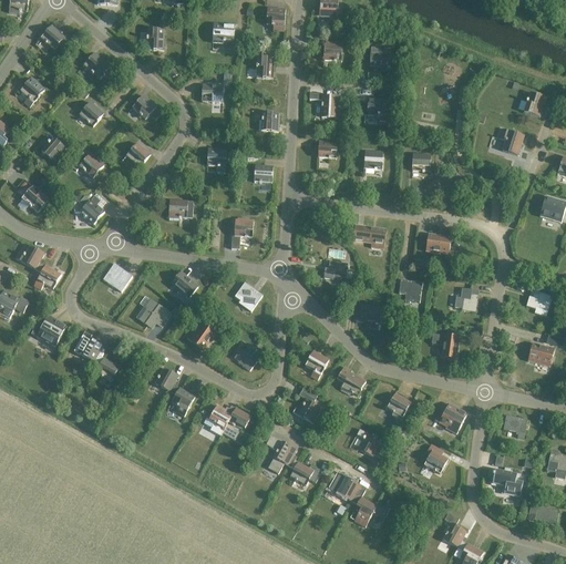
[(26,10),(27,0),(9,0),(8,9),(8,11),(18,12),(18,10),(20,10),(26,10)]
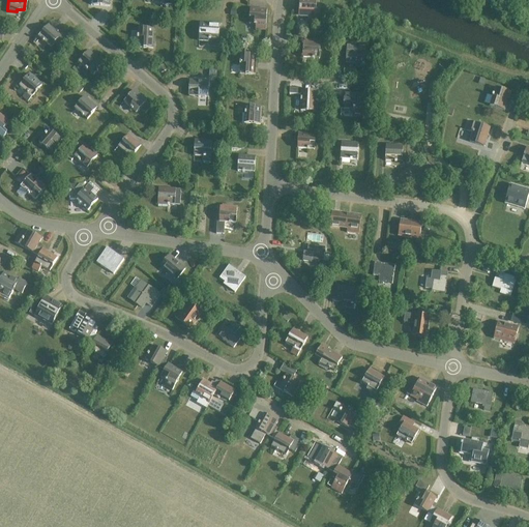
[(314,20),(316,0),(298,0),(297,12),(307,13),(306,19),(314,20)]
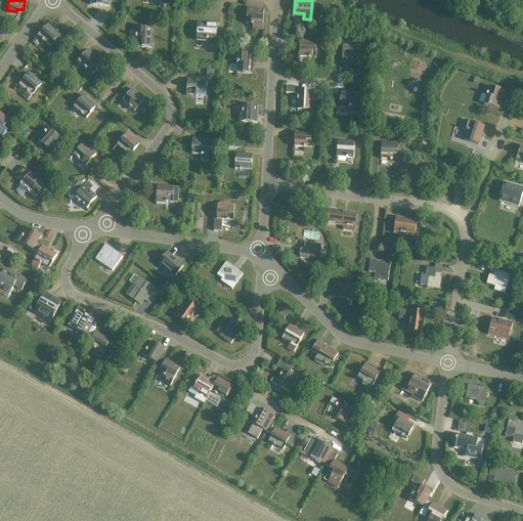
[(245,22),(250,22),(250,23),(252,23),(251,28),(261,28),(262,7),(246,6),(245,22)]
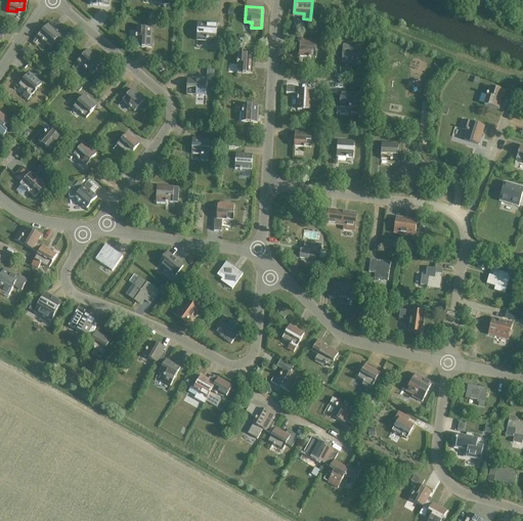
[(214,43),(216,22),(197,20),(195,36),(205,37),(205,43),(214,43)]
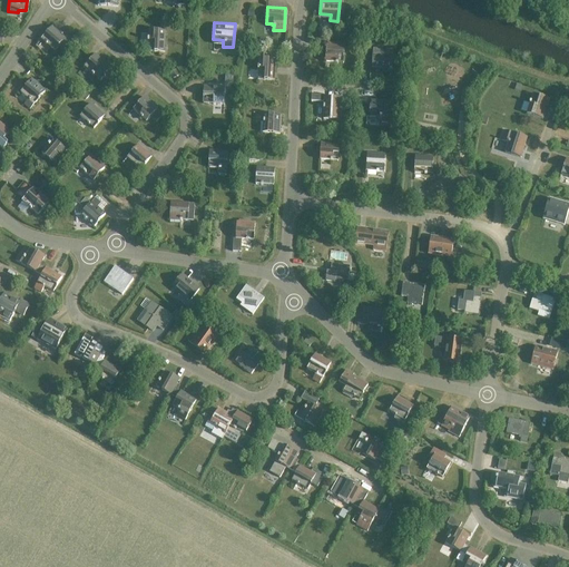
[(40,37),(54,49),(58,44),(64,49),(71,39),(66,33),(64,36),(51,25),(40,37)]
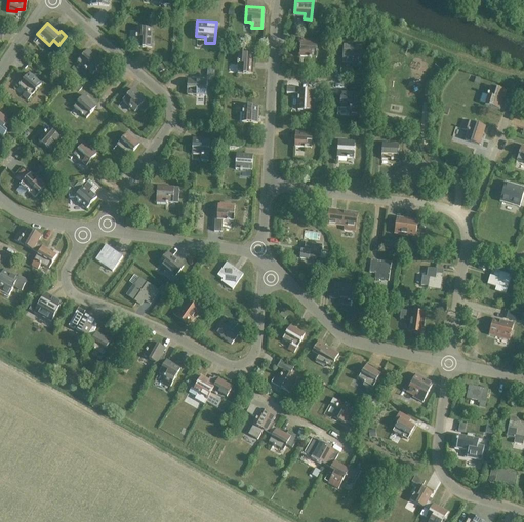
[(150,46),(151,27),(135,26),(134,45),(150,46)]
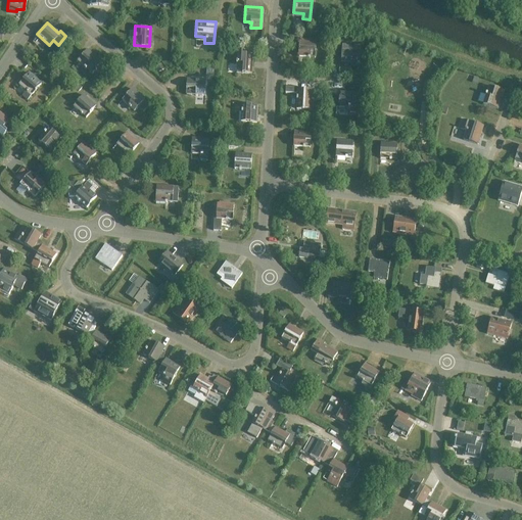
[(314,55),(315,40),(298,39),(297,54),(314,55)]
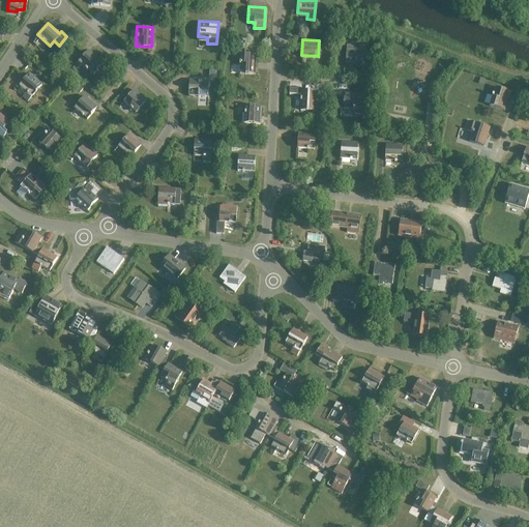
[(363,66),(364,45),(346,44),(345,59),(354,59),(354,65),(363,66)]
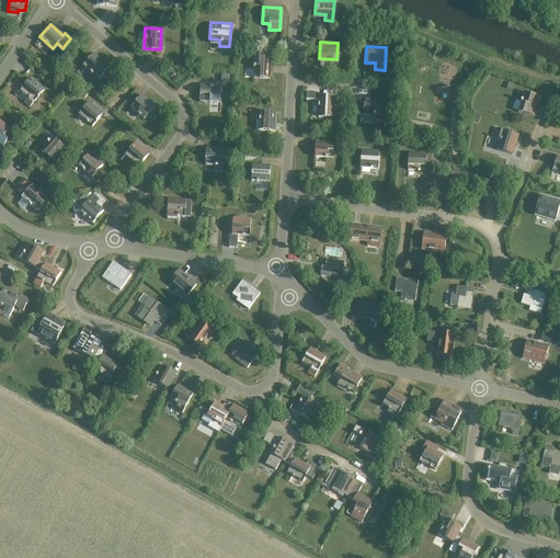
[(98,77),(109,65),(92,52),(81,64),(98,77)]
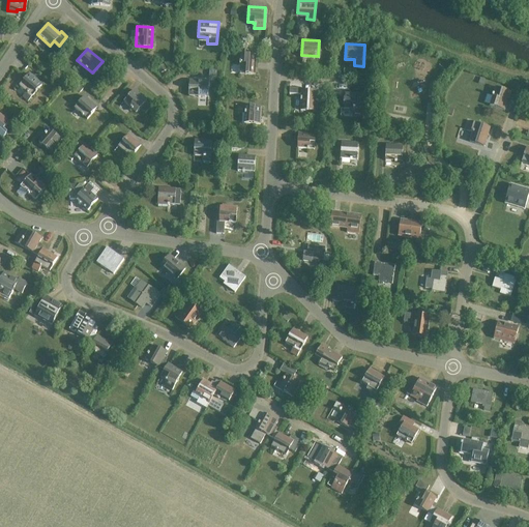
[(254,72),(255,53),(239,52),(238,71),(254,72)]
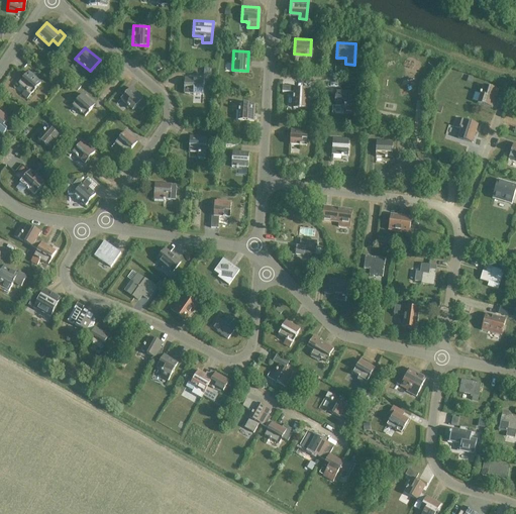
[(26,97),(39,81),(27,70),(17,81),(24,88),(20,92),(26,97)]
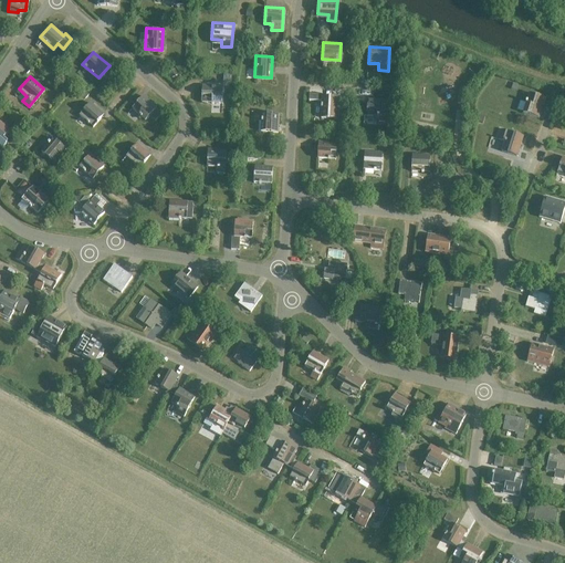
[(221,101),(222,84),(201,83),(200,100),(221,101)]
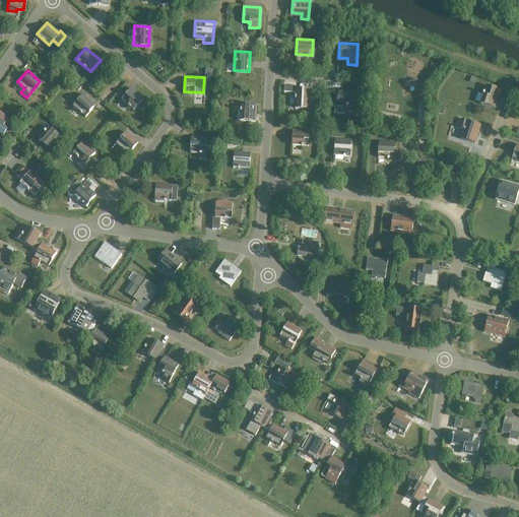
[(494,107),(500,87),(484,83),(479,102),(494,107)]
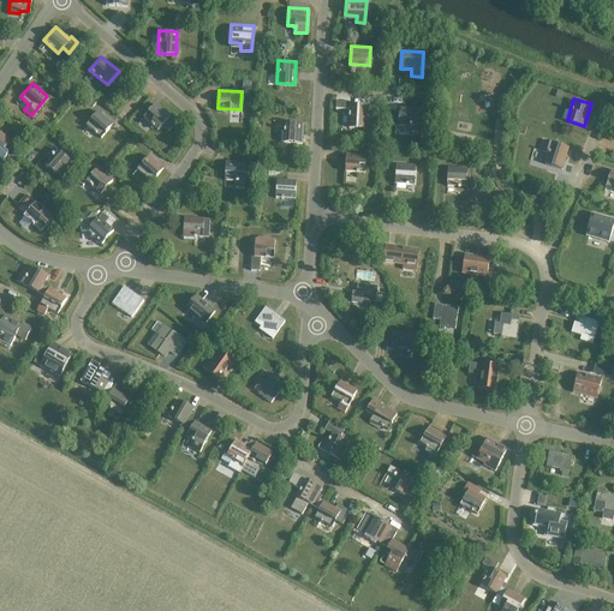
[(347,125),(365,126),(367,103),(350,102),(350,100),(334,100),(334,106),(349,107),(347,125)]
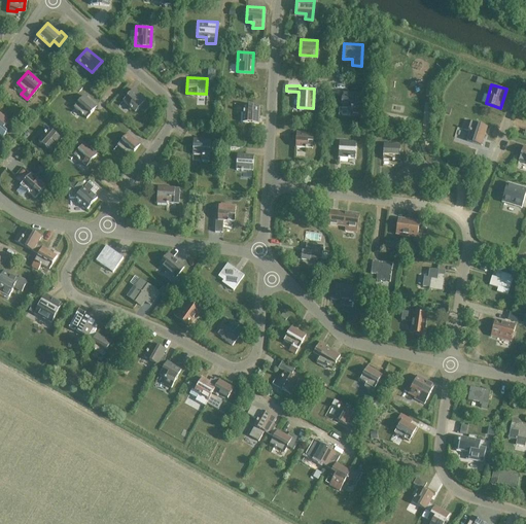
[(135,110),(144,98),(132,88),(121,99),(135,110)]
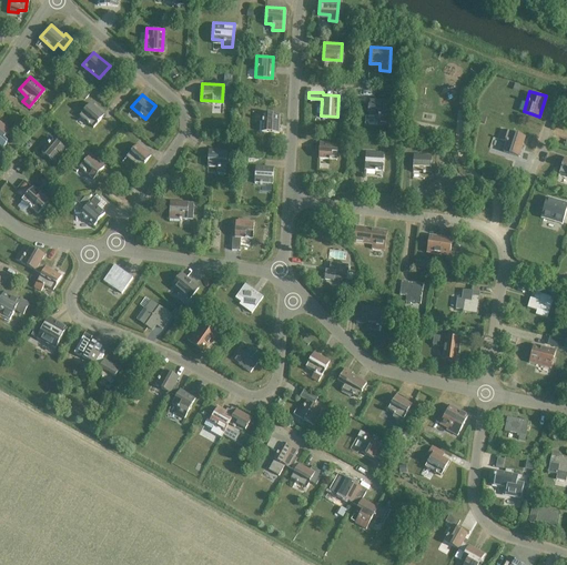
[(387,122),(388,99),(367,98),(366,114),(377,114),(376,121),(387,122)]
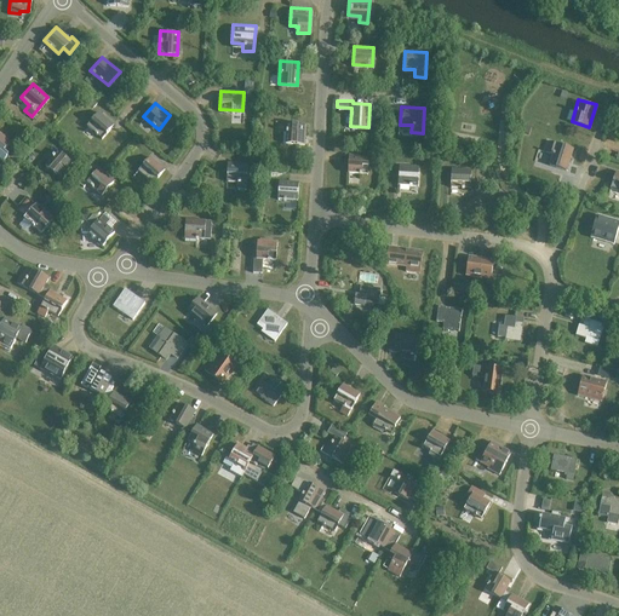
[(101,137),(113,124),(97,110),(86,124),(101,137)]
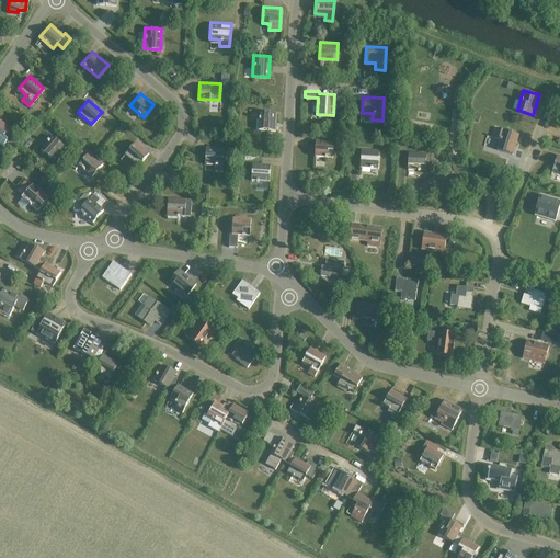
[(274,129),(275,111),(259,111),(259,116),(258,116),(258,117),(255,117),(254,128),(258,128),(274,129)]
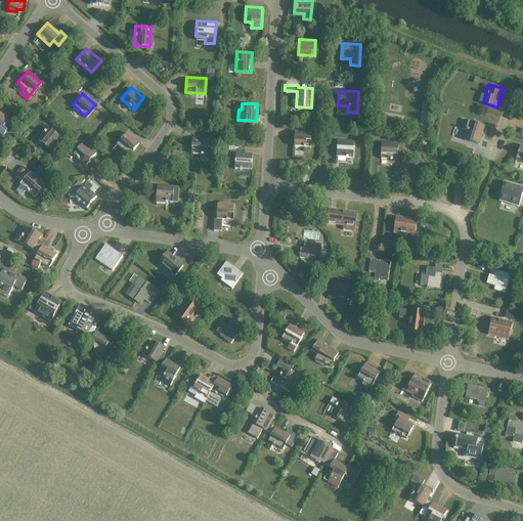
[(0,131),(2,134),(6,129),(2,126),(8,119),(0,112),(0,131)]
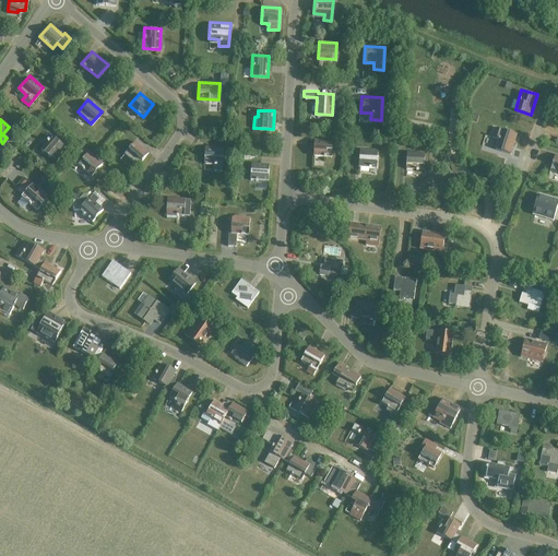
[(509,152),(515,132),(494,126),(490,135),(497,138),(494,148),(509,152)]
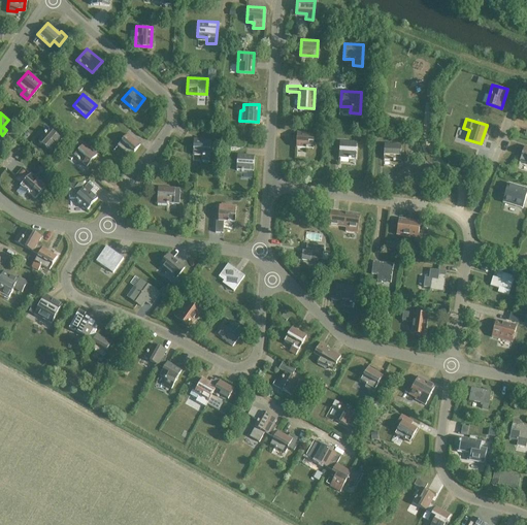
[(50,150),(60,137),(48,127),(37,139),(50,150)]
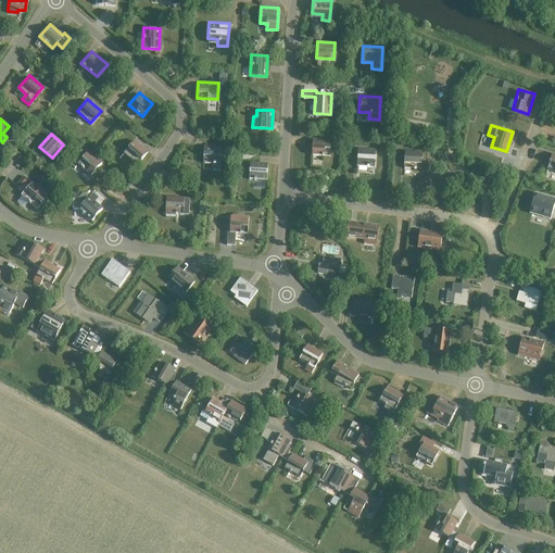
[(328,154),(329,138),(312,137),(311,153),(328,154)]
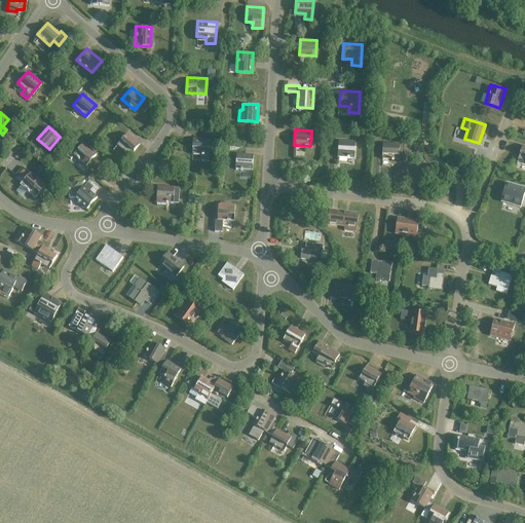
[(128,154),(139,143),(126,132),(116,143),(128,154)]
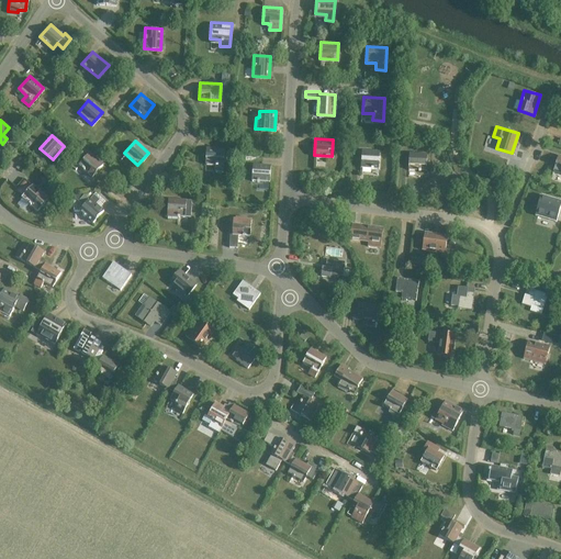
[(222,170),(223,147),(205,146),(204,163),(214,164),(214,170),(222,170)]
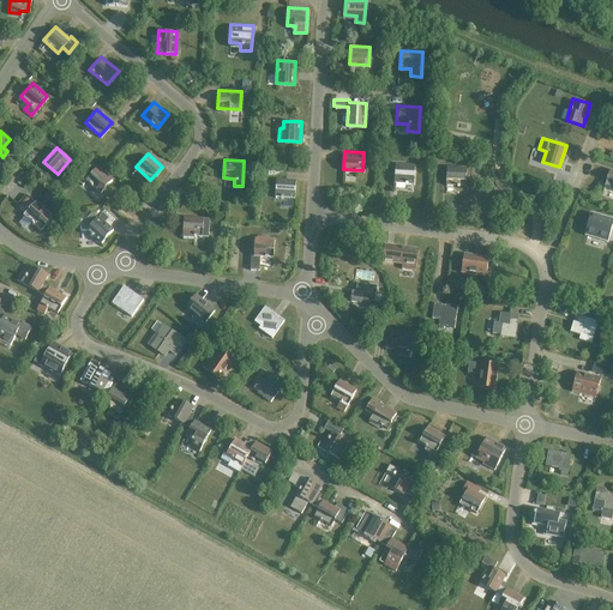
[(112,177),(91,161),(76,179),(82,183),(85,179),(100,192),(112,177)]
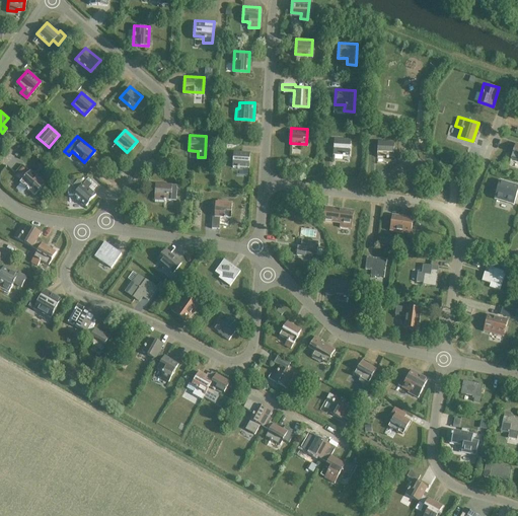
[(349,153),(350,138),(333,137),(333,152),(349,153)]
